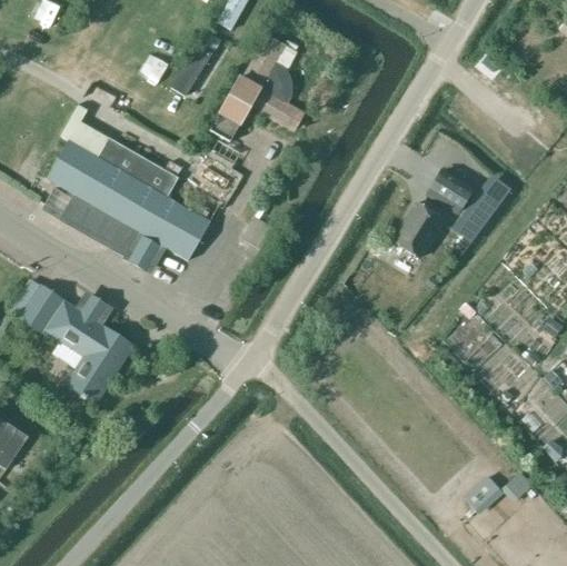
[(239,38),(209,19),(161,95),(192,113),(239,38)]
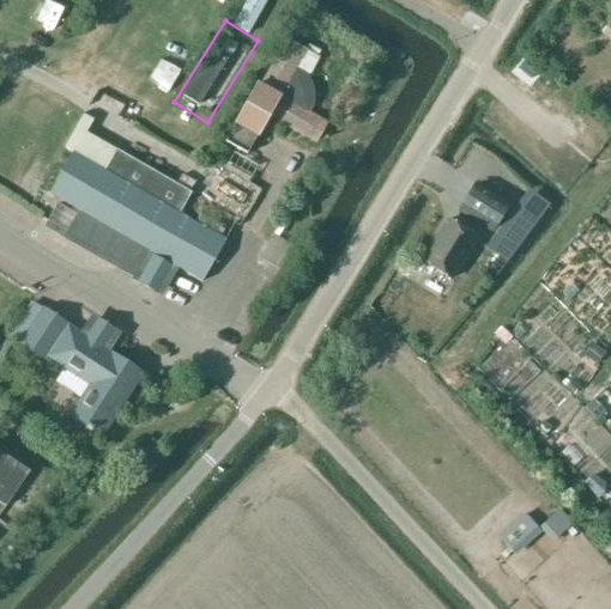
[(308,48),(288,37),(262,81),(259,79),(228,139),(248,151),(272,114),(319,138),(328,122),(309,110),(313,104),(314,97),(313,87),(312,81),(308,74),(297,66),(308,48)]
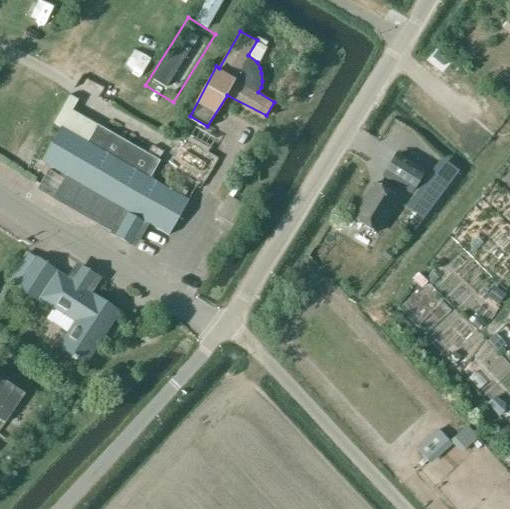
[(41,183),(116,225),(119,235),(130,241),(140,238),(150,221),(171,233),(191,198),(151,175),(161,158),(98,122),(88,140),(62,125),(43,159),(52,164),(41,183)]
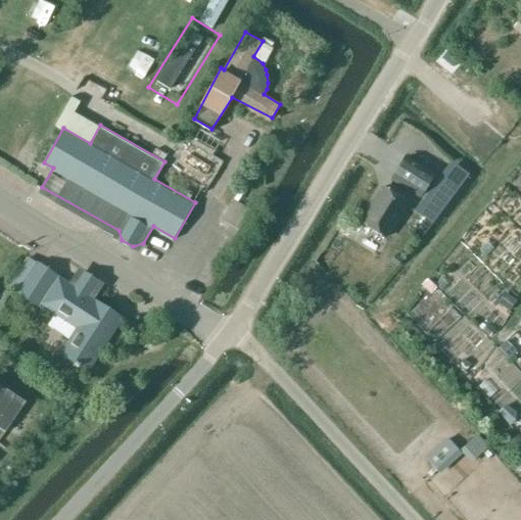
[(407,156),(393,177),(422,194),(434,173),(407,156)]
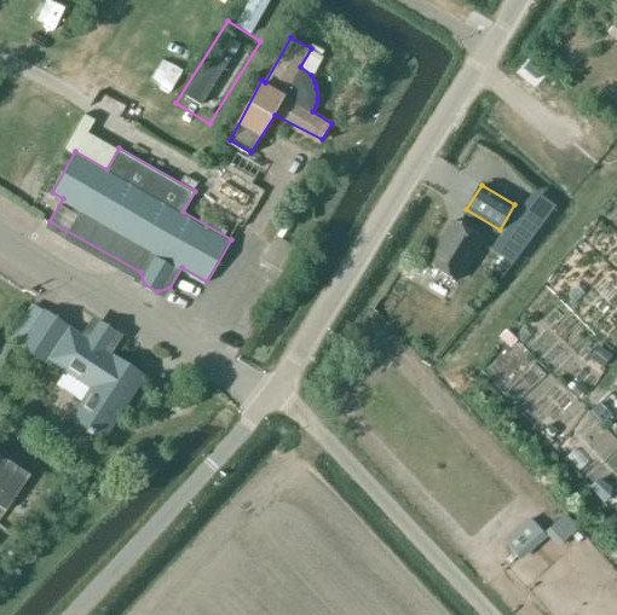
[(528,209),(505,239),(520,251),(543,221),(528,209)]
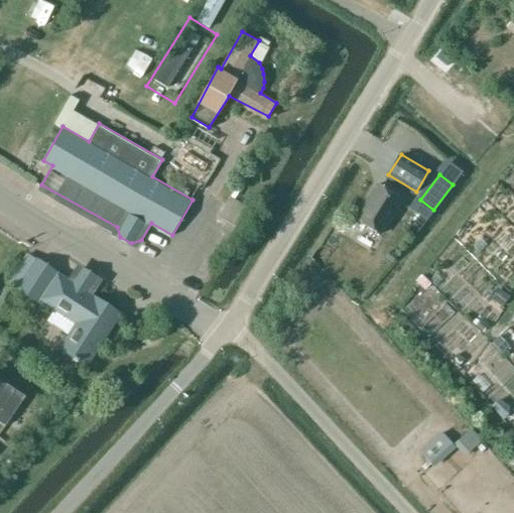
[(402,198),(378,183),(357,218),(381,232),(402,198)]
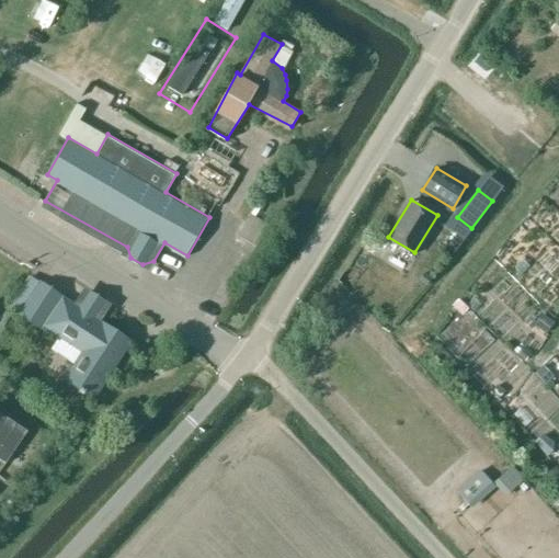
[(433,279),(425,272),(421,279),(429,284),(433,279)]
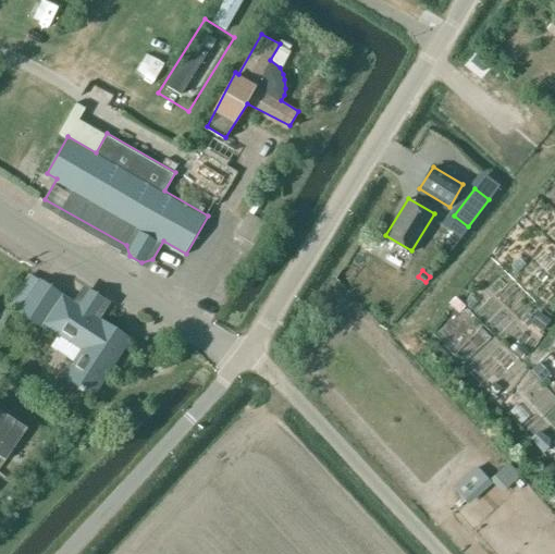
[(95,393),(132,337),(101,318),(112,300),(85,283),(75,299),(40,277),(19,310),(60,336),(61,335),(81,348),(65,374),(95,393)]
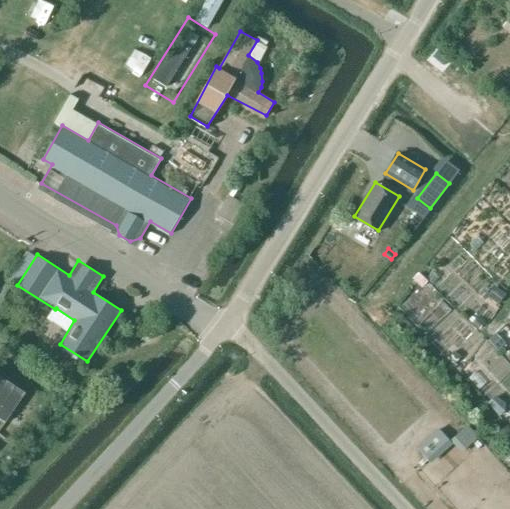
[(481,435),(469,423),(456,436),(468,448),(481,435)]
